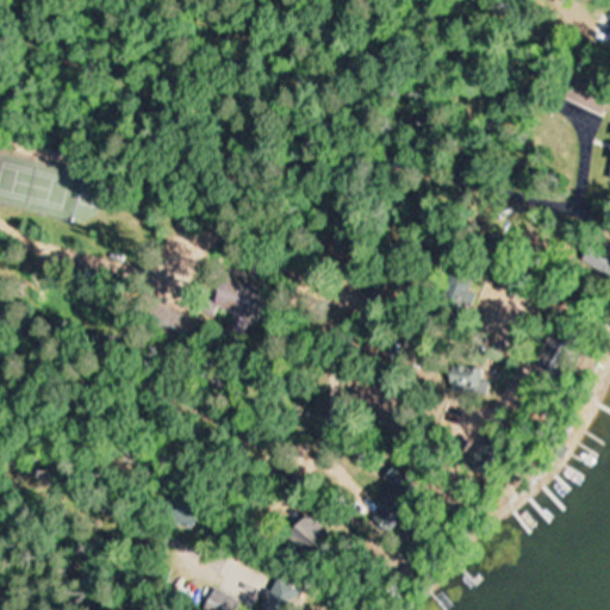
[(598,116),(609,93),(609,88),(578,72),(564,97),(598,116)]
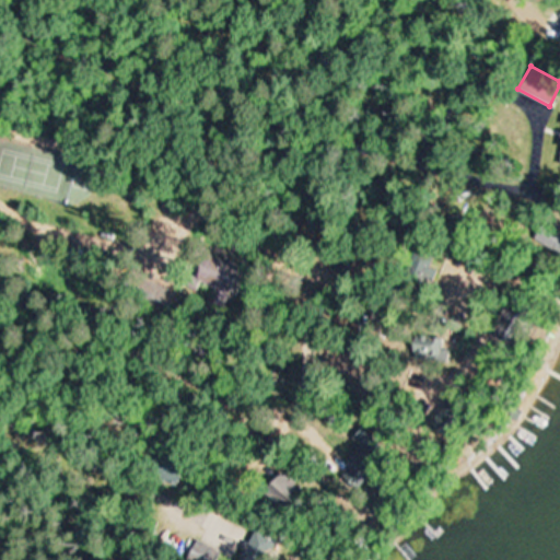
[(559,234),(544,222),(534,234),(559,253),(559,234)]
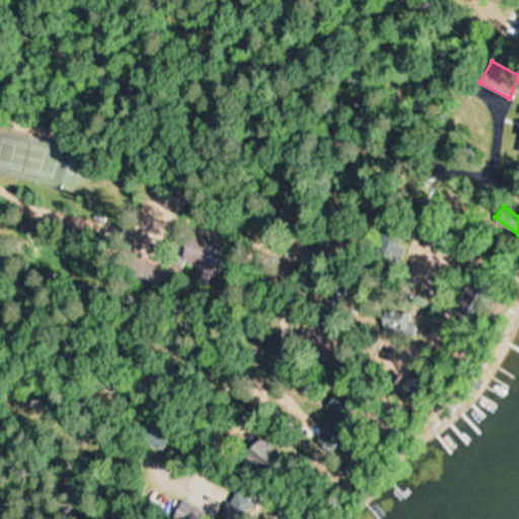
[(404,249),(398,248),(401,233),(384,229),(378,255),(401,261),(404,249)]
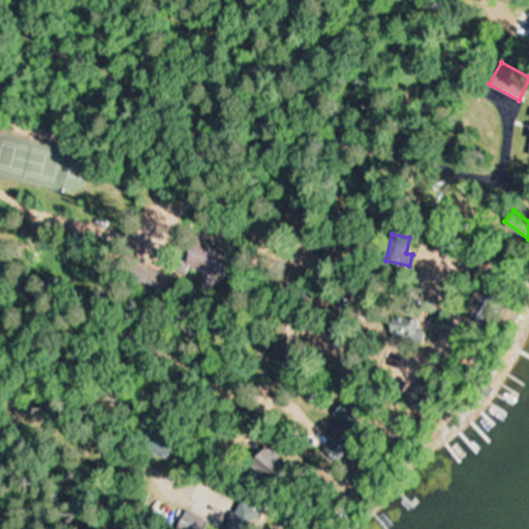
[(215,291),(231,255),(194,238),(187,255),(180,251),(174,267),(191,274),(195,266),(207,272),(200,285),(215,291)]
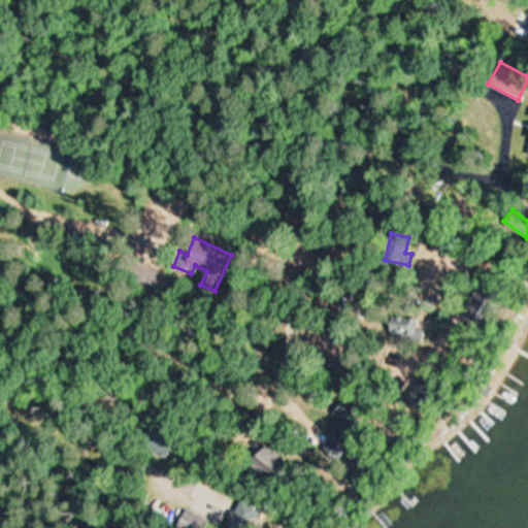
[(418,319),(390,315),(388,336),(421,340),(422,329),(416,328),(418,319)]
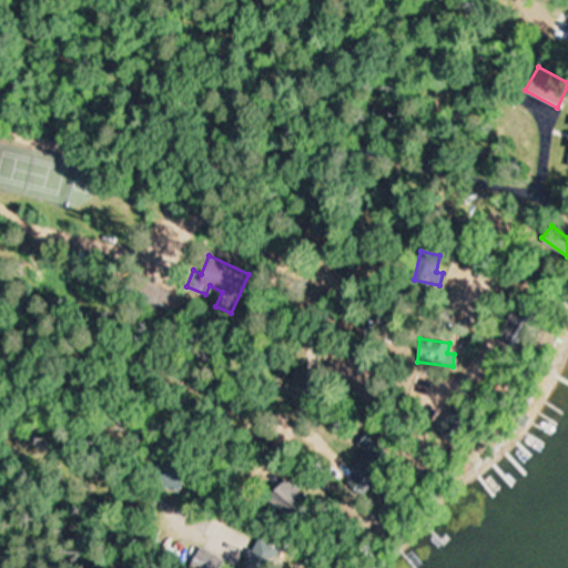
[(266,501),(294,523),(311,500),(283,479),(266,501)]
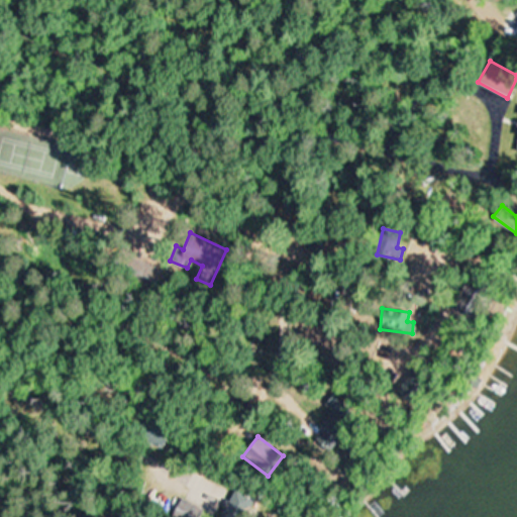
[(175,516),(200,516),(203,514),(183,499),(172,515),(175,516)]
